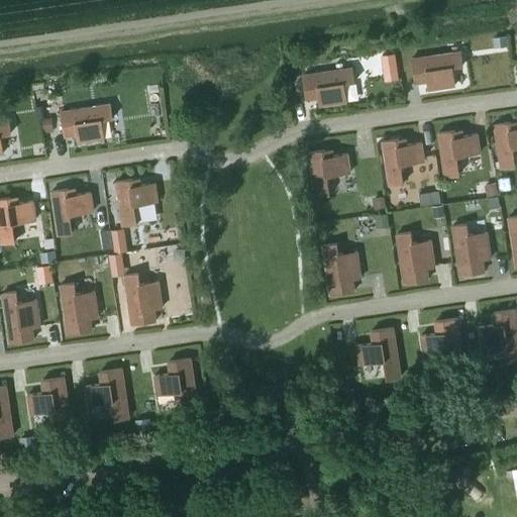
[(506,34),(495,36),(496,47),(508,45),(506,34)]
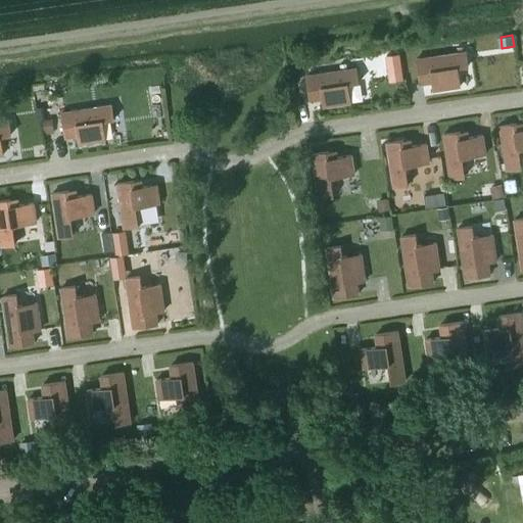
[(466,51),(416,58),(420,83),(432,81),(433,90),(460,86),(458,66),(468,65),(466,51)]
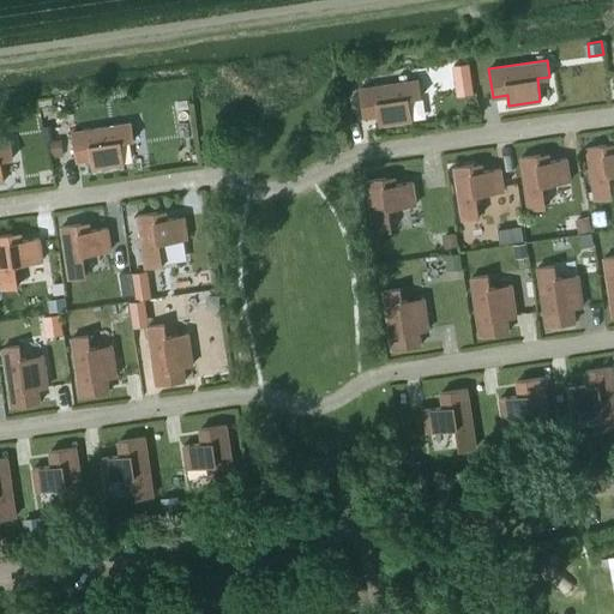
[(468,64),(455,66),(456,79),(470,77),(468,64)]
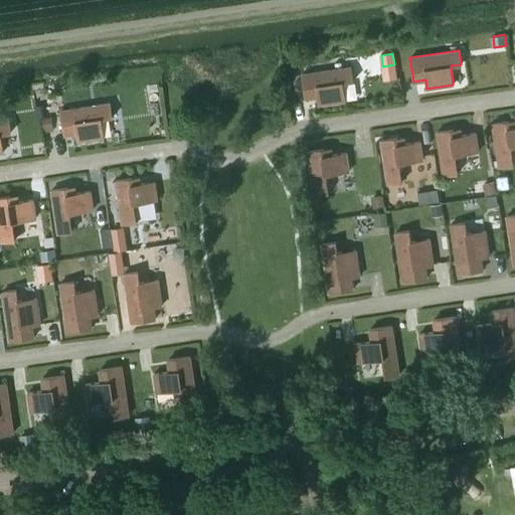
[(342,82),(353,80),(351,66),(302,73),(306,98),(317,97),(319,105),(345,101),(342,82)]
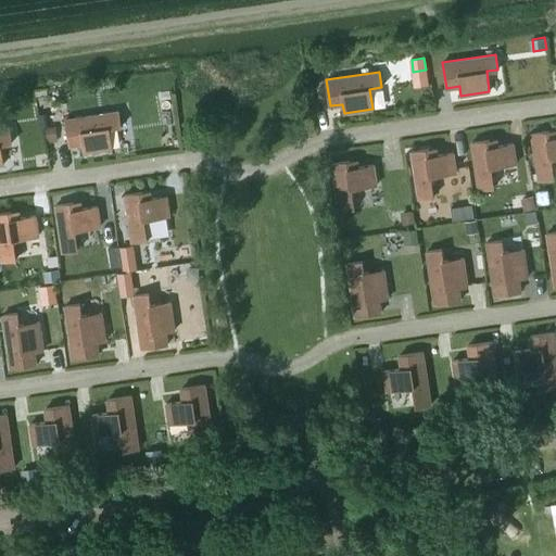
[(171,93),(155,95),(156,106),(172,105),(171,93)]
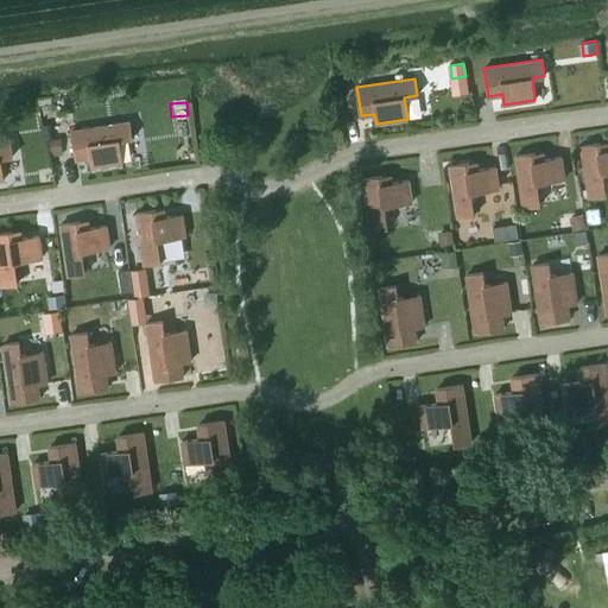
[(55,120),(42,124),(44,137),(57,134),(55,120)]
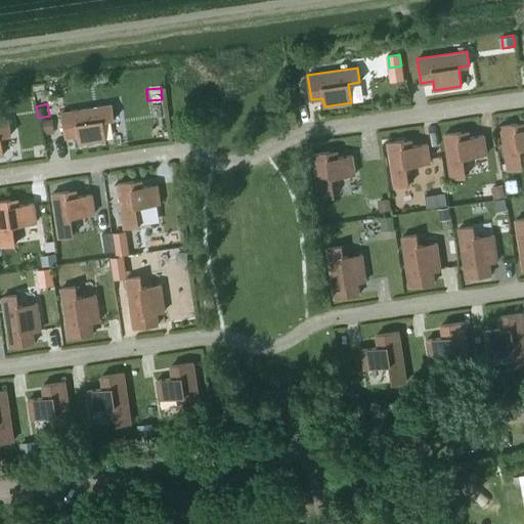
[(112,104),(61,112),(66,136),(78,135),(79,143),(105,139),(102,121),(114,119),(112,104)]
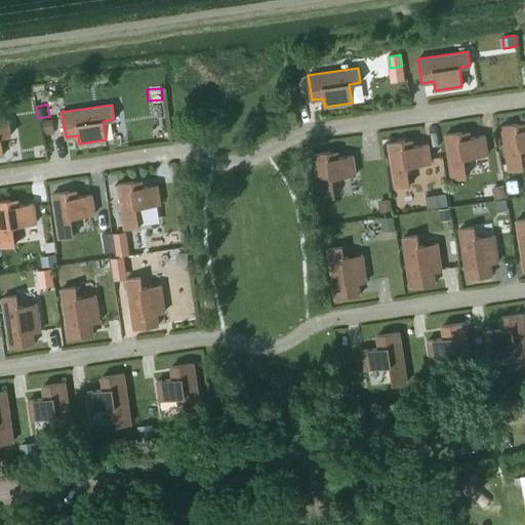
[(8,120),(0,121),(0,155),(3,155),(0,135),(11,134),(8,120)]
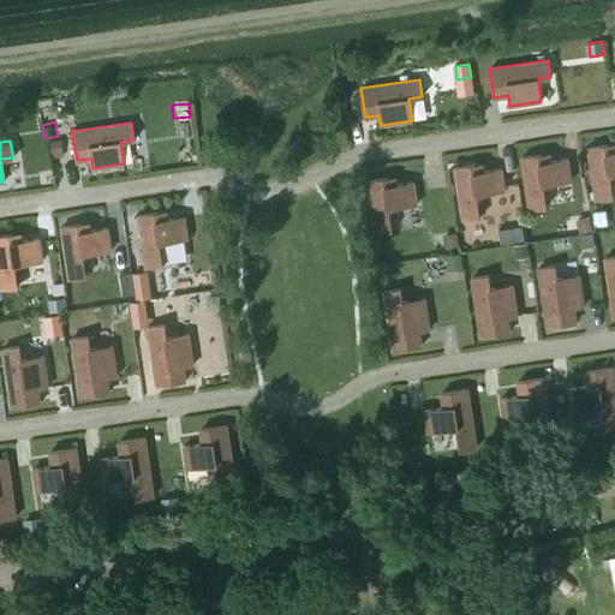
[(608,144),(587,147),(596,199),(613,197),(609,174),(614,173),(614,150),(608,153),(608,144)]
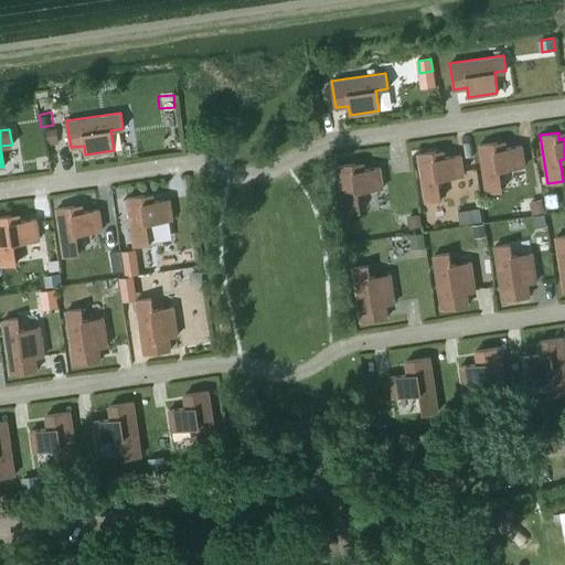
[(497,141),(479,145),(486,192),(501,190),(499,170),(524,166),(521,146),(498,149),(497,141)]
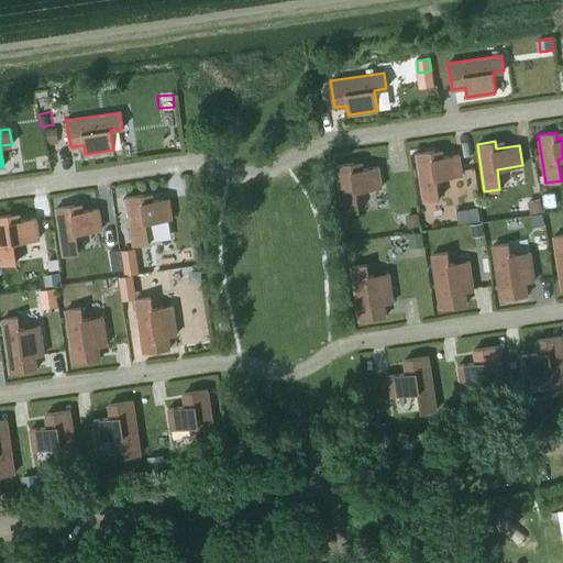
[(434,151),(416,153),(423,201),(439,198),(435,178),(462,175),(459,154),(435,157),(434,151)]
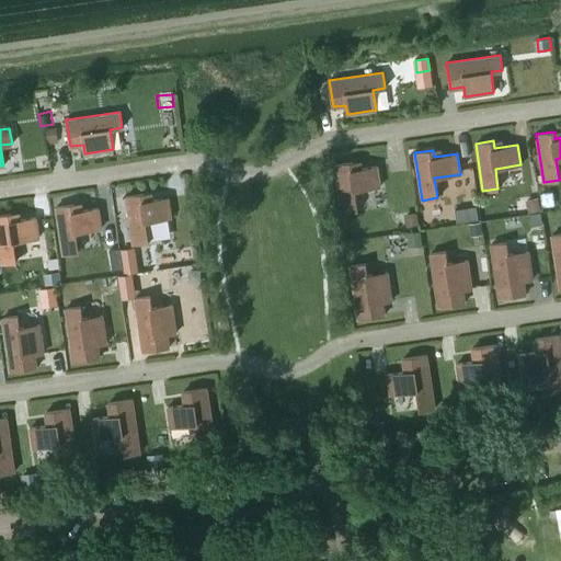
[(354,190),(380,186),(377,165),(354,169),(353,162),(334,164),(342,213),(357,209),(354,190)]
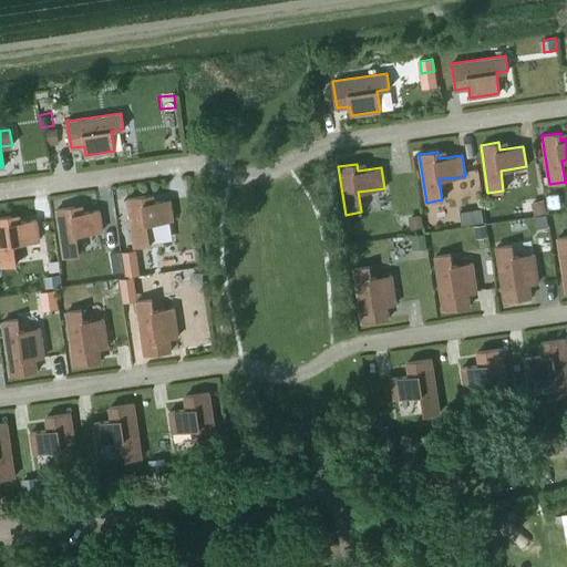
[(558,193),(545,195),(547,208),(559,207),(558,193)]
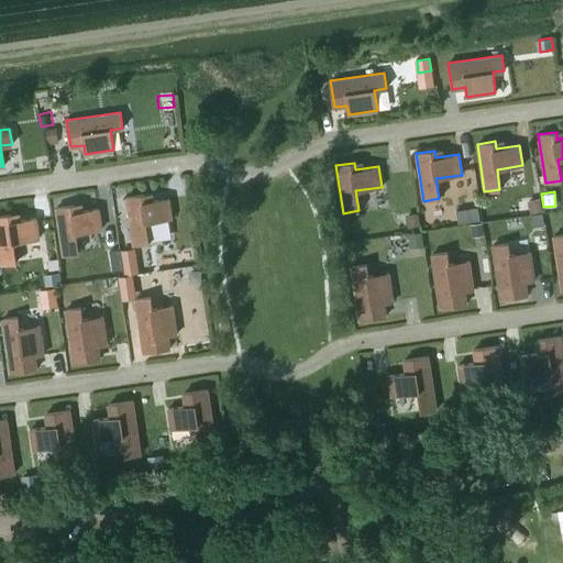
[(144,194),(127,197),(133,244),(148,242),(146,222),(172,218),(168,198),(145,201),(144,194)]
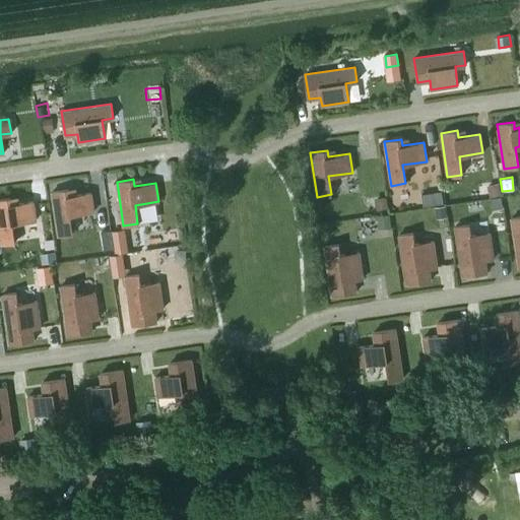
[(499,182),(488,184),(490,196),(501,194),(499,182)]
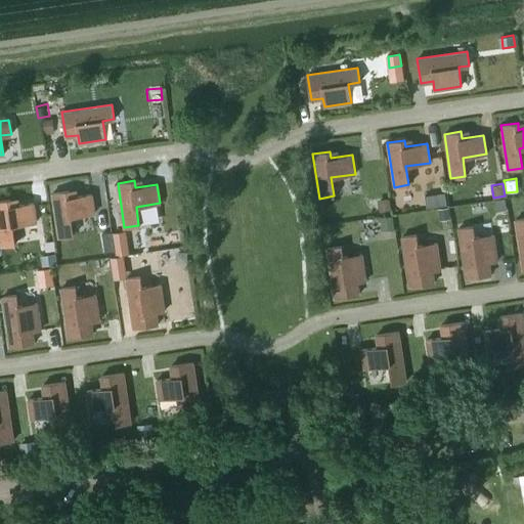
[(69,190),(52,192),(59,237),(74,235),(71,216),(95,213),(92,193),(70,198),(69,190)]
